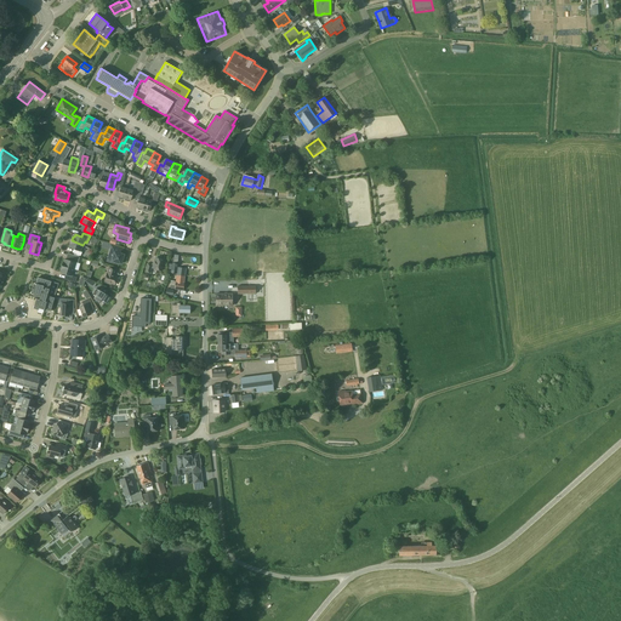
[(80,251),(83,245),(72,240),(70,244),(69,246),(75,250),(74,252),(80,256),(83,252),(80,251)]
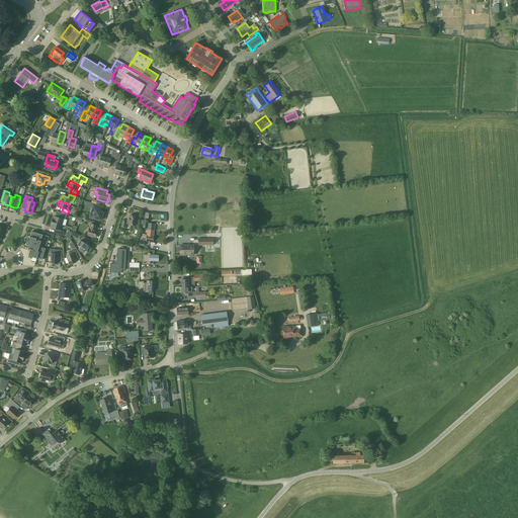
[(93,219),(93,218),(101,220),(103,212),(101,211),(102,208),(93,205),(90,218),(93,219)]
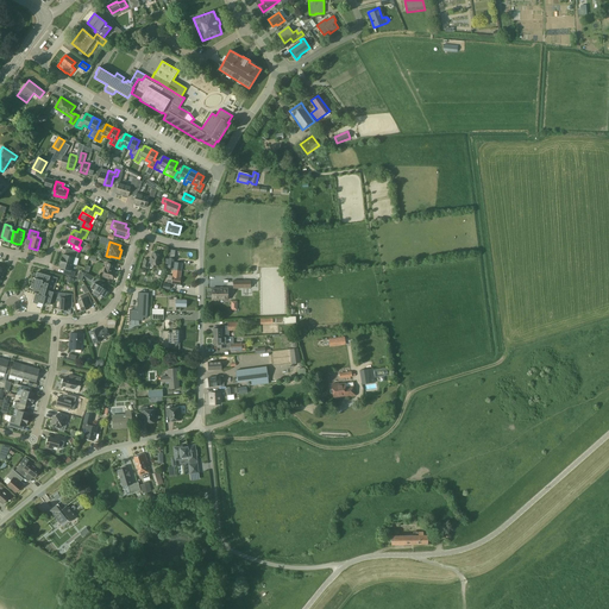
[(62,257),(61,261),(73,264),(75,257),(76,258),(77,255),(71,252),(70,256),(63,253),(62,257)]
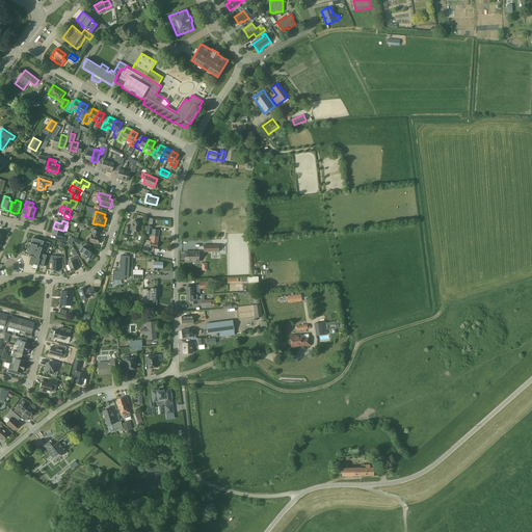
[(131,230),(138,232),(141,223),(134,220),(131,230)]
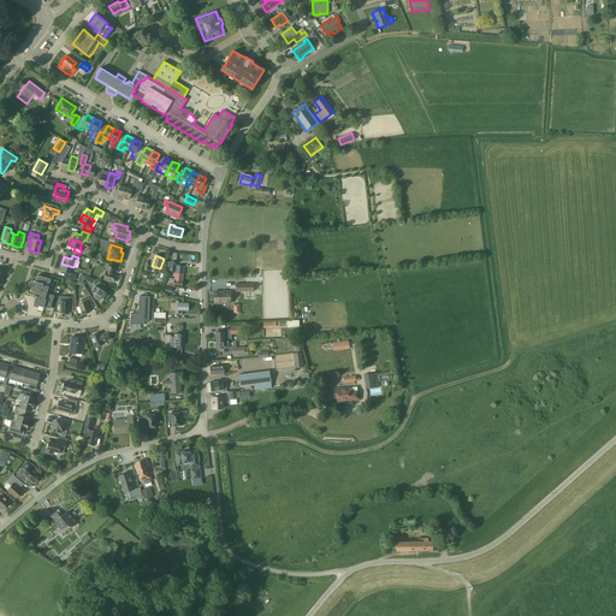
[(172,262),(170,271),(175,272),(176,272),(176,273),(183,274),(184,266),(177,265),(176,265),(176,262),(172,262)]
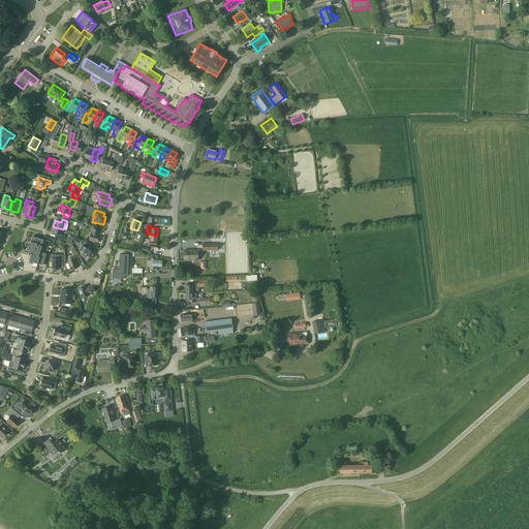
[(62,235),(63,229),(53,226),(52,229),(53,229),(52,232),(58,234),(56,238),(64,241),(65,236),(62,235)]
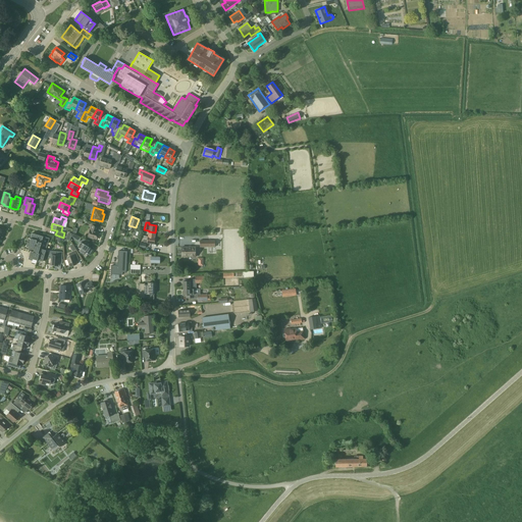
[(88,237),(97,240),(99,232),(97,231),(98,227),(92,225),(91,230),(90,229),(88,237)]
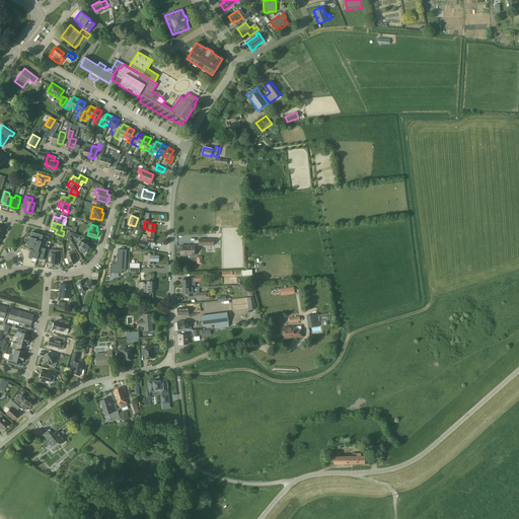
[(66,226),(64,235),(67,235),(68,231),(72,231),(73,228),(66,226)]
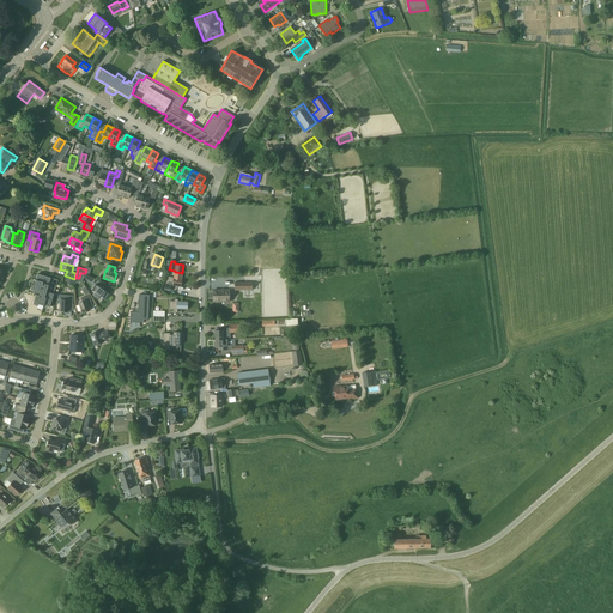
[(182,273),(175,272),(174,278),(169,277),(168,281),(169,281),(168,285),(181,286),(182,280),(181,280),(182,273)]
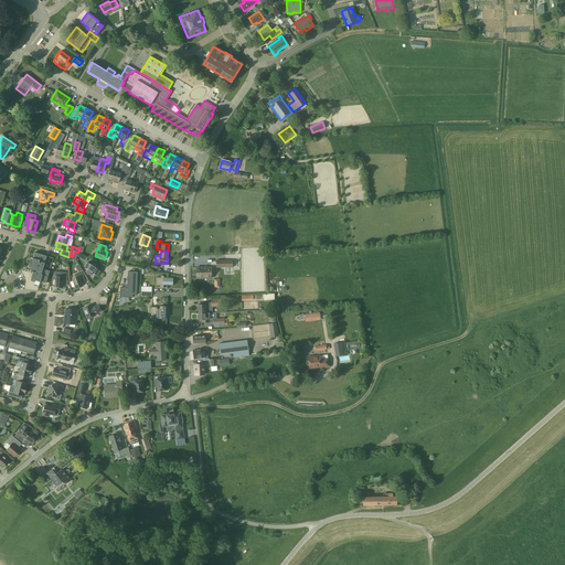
[(41,281),(46,284),(53,258),(34,253),(33,258),(31,257),(29,267),(34,268),(30,280),(40,284),(41,281)]
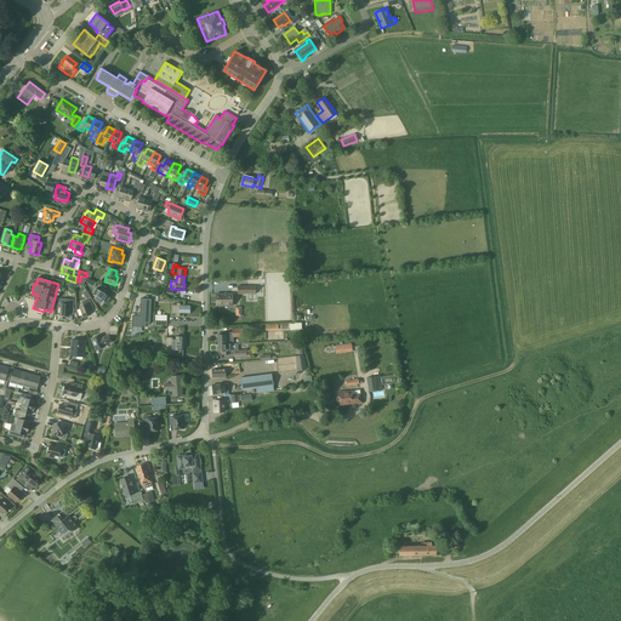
[(112,297),(106,294),(108,290),(102,288),(100,290),(97,288),(93,294),(96,296),(95,298),(100,302),(102,300),(108,303),(112,297)]
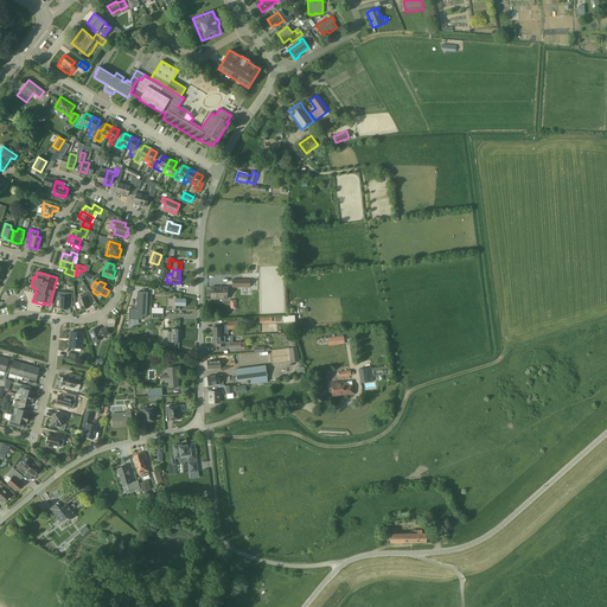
[(228,298),(227,287),(211,287),(211,298),(228,298)]
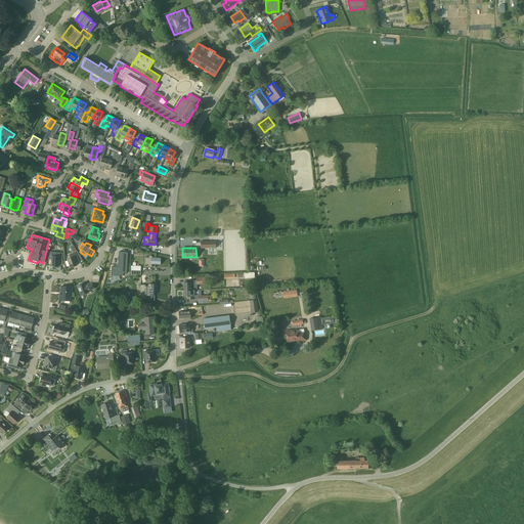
[(108,266),(108,274),(121,275),(121,272),(124,272),(125,252),(116,251),(116,266),(108,266)]
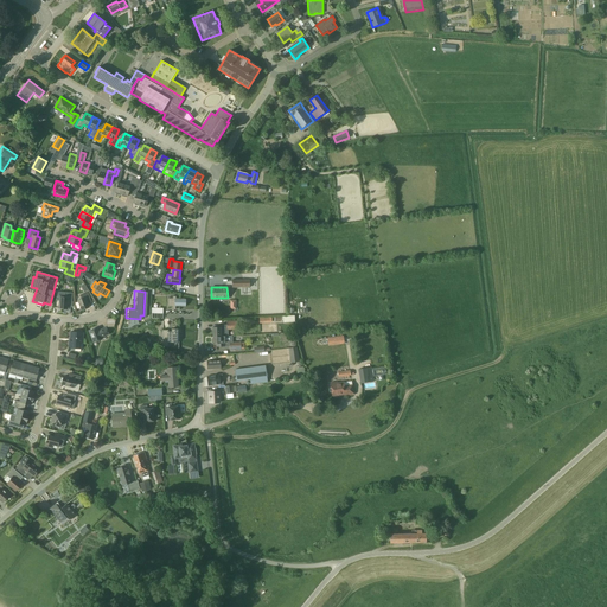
[(65,293),(65,298),(59,296),(59,308),(68,308),(69,301),(72,301),(72,293),(65,293)]
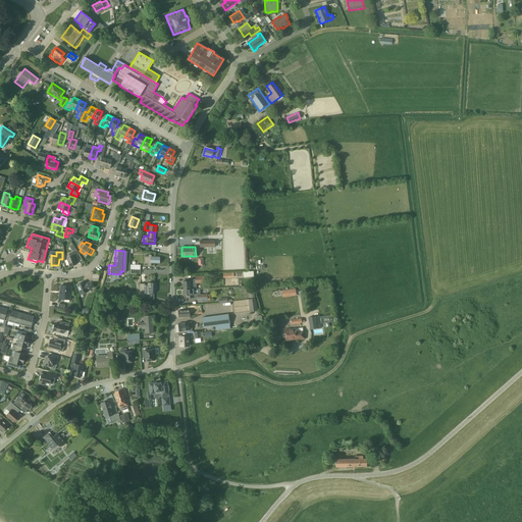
[(67,258),(70,266),(76,264),(74,258),(77,257),(75,252),(69,254),(70,257),(67,258)]
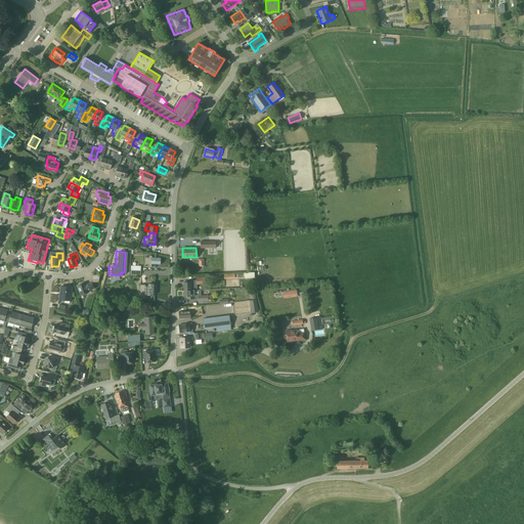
[(149,257),(145,257),(145,264),(149,264),(149,267),(151,267),(151,264),(160,264),(160,258),(151,258),(153,256),(149,256),(149,257)]
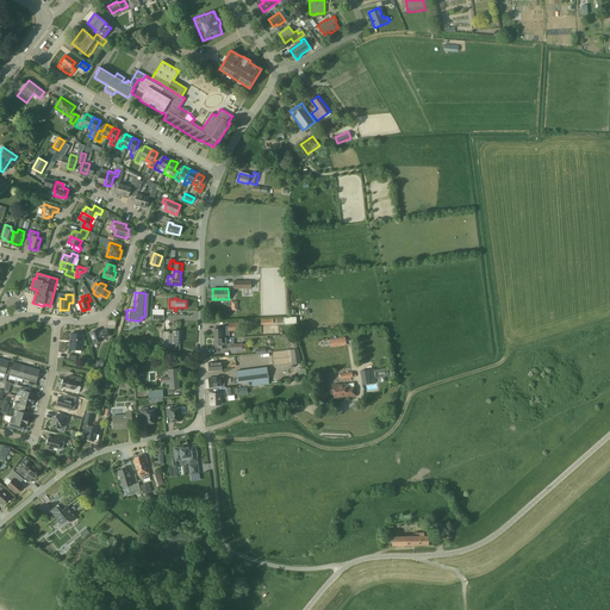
[(237,332),(237,327),(237,323),(235,323),(228,323),(228,325),(221,327),(221,329),(215,329),(215,338),(222,337),(225,337),(230,337),(230,332),(235,332),(237,332)]
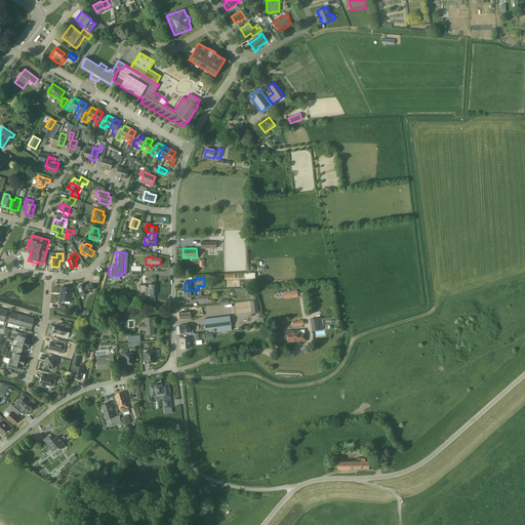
[(94,289),(92,283),(85,286),(84,283),(77,286),(81,296),(88,293),(87,291),(94,289)]
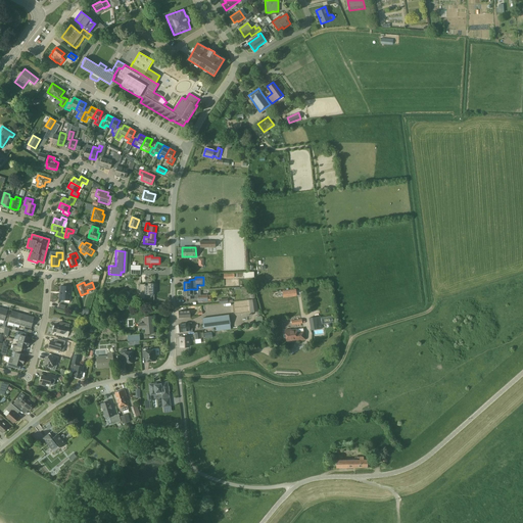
[(148,294),(153,295),(153,294),(154,294),(154,284),(153,284),(153,283),(148,283),(148,285),(145,285),(145,284),(140,284),(140,298),(145,298),(145,294),(148,294)]
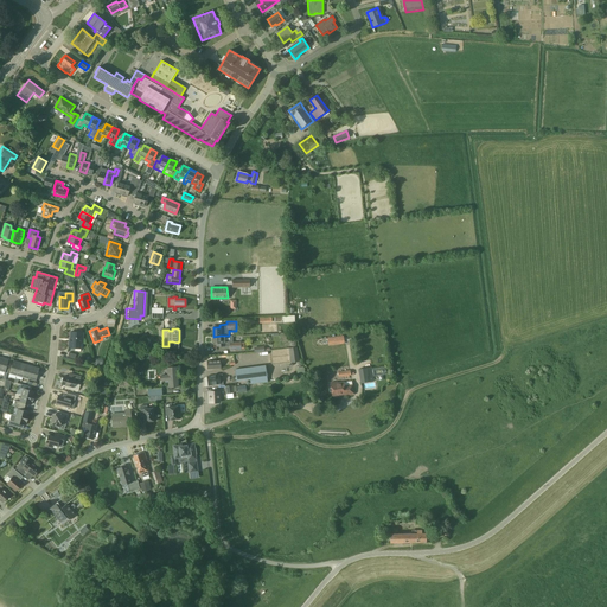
[(82,339),(83,339),(84,333),(71,332),(70,342),(69,342),(69,347),(82,349),(82,339)]
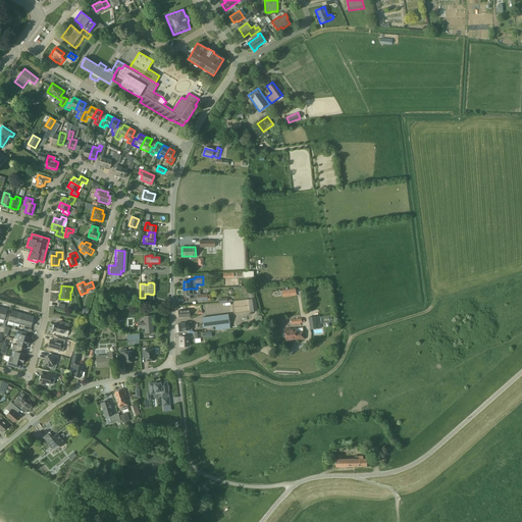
[(190,289),(184,290),(184,295),(187,295),(187,297),(198,297),(198,295),(198,293),(198,289),(197,289),(193,289),(190,289)]
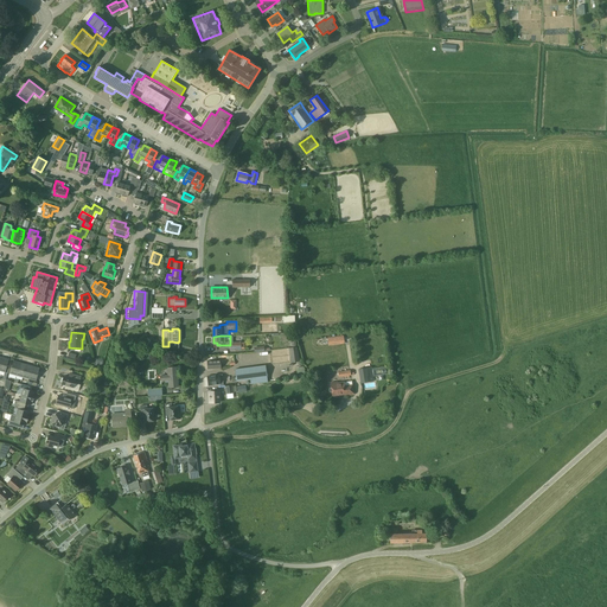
[(344,345),(343,336),(317,339),(318,347),(330,345),(342,344),(342,345),(344,345)]
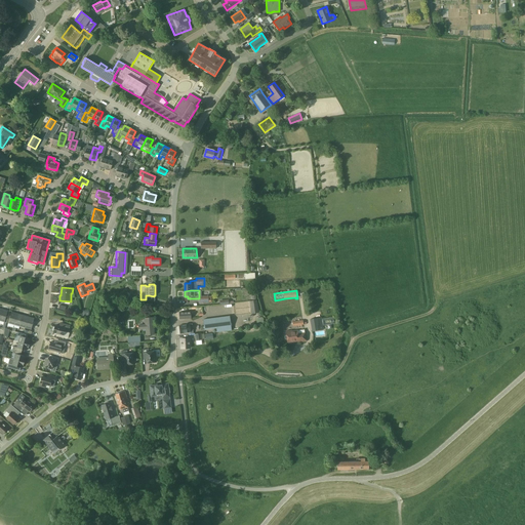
[(258,314),(257,300),(249,301),(251,315),(258,314)]
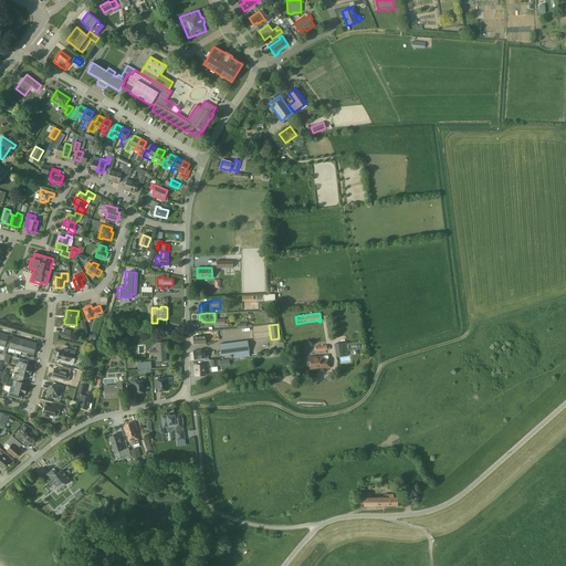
[(9,348),(16,350),(19,338),(12,336),(9,348)]
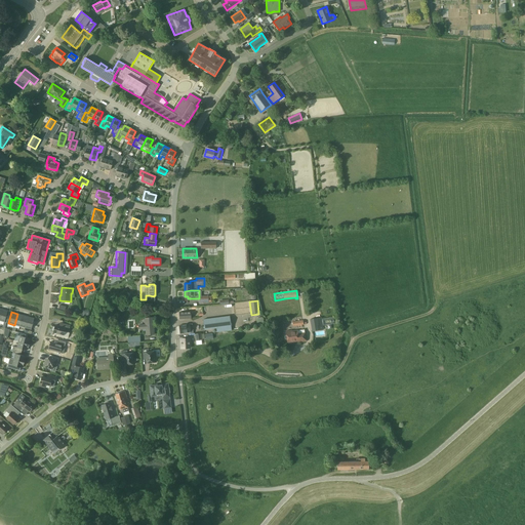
[(14,325),(19,326),(23,315),(17,314),(14,325)]
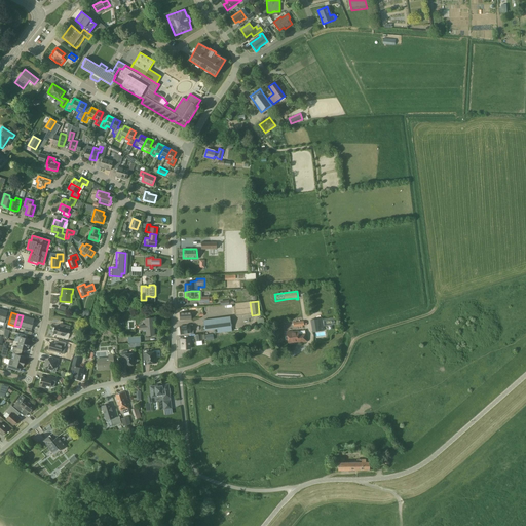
[(20,327),(26,329),(29,317),(23,315),(20,327)]
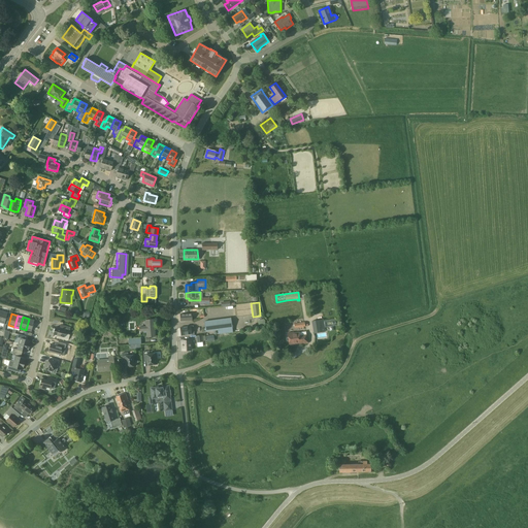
[(218,334),(233,332),(231,318),(217,320),(204,321),(205,328),(202,328),(202,332),(205,331),(205,332),(218,330),(218,334)]
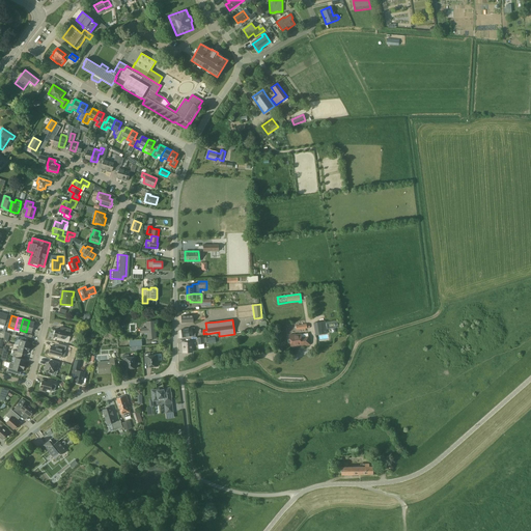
[(29,320),(26,332),(31,333),(34,323),(29,320)]
